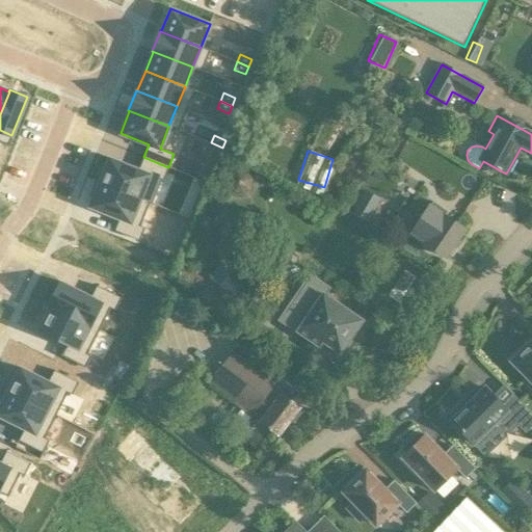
[(102,167),(97,181),(140,198),(150,175),(163,180),(168,167),(143,157),(138,169),(109,157),(105,168),(102,167)]
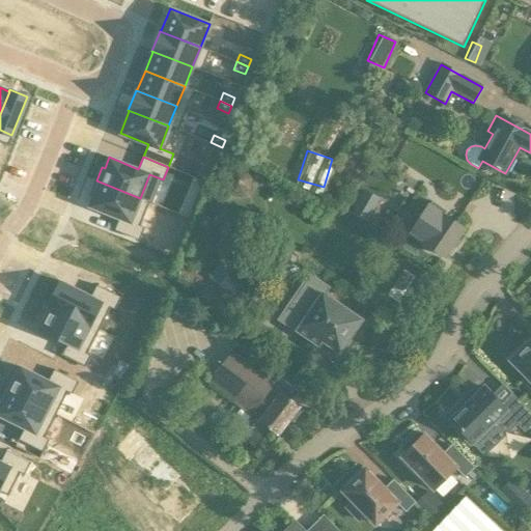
[(373,173),(351,214),(369,223),(391,184),(373,173)]
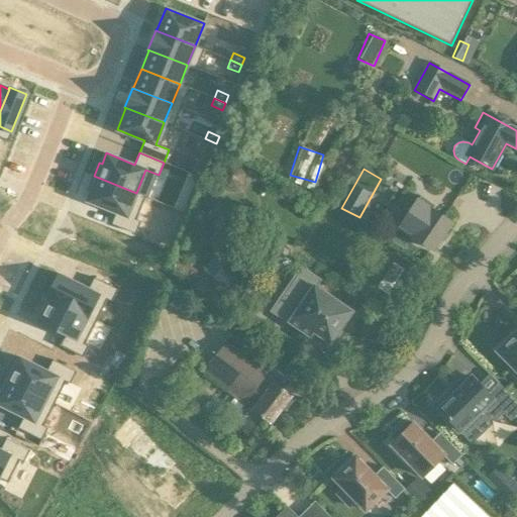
[(127,216),(136,193),(94,176),(88,189),(91,190),(87,200),(116,212),(111,224),(135,233),(140,221),(127,216)]
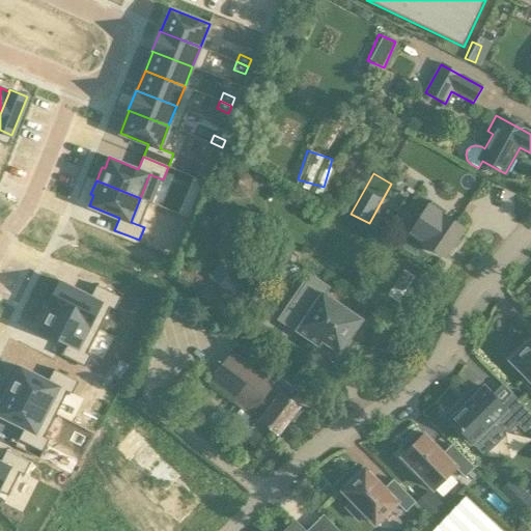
[(424,243),(423,244),(444,258),(463,229),(442,216),(436,225),(422,216),(410,233),(424,243)]
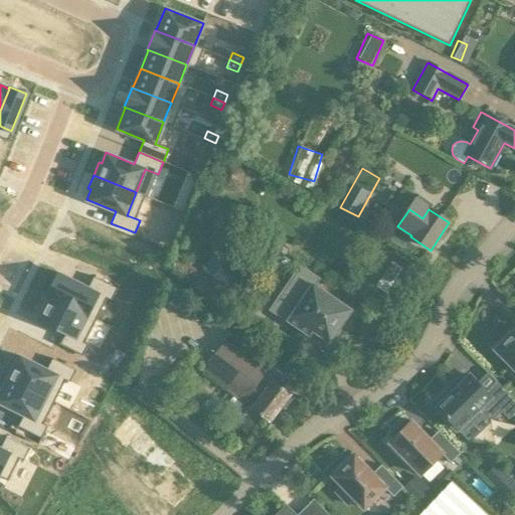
[(237,298),(251,276),(225,258),(211,280),(237,298)]
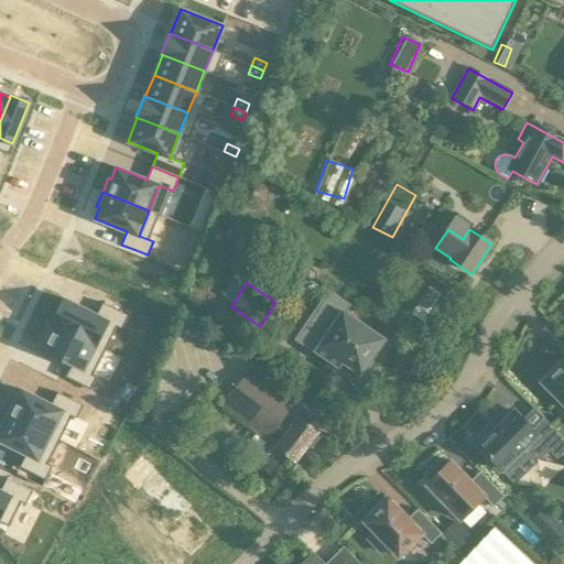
[(342,362),(360,375),(383,340),(342,313),(347,305),(328,293),(311,318),(321,325),(306,346),(338,368),(342,362)]
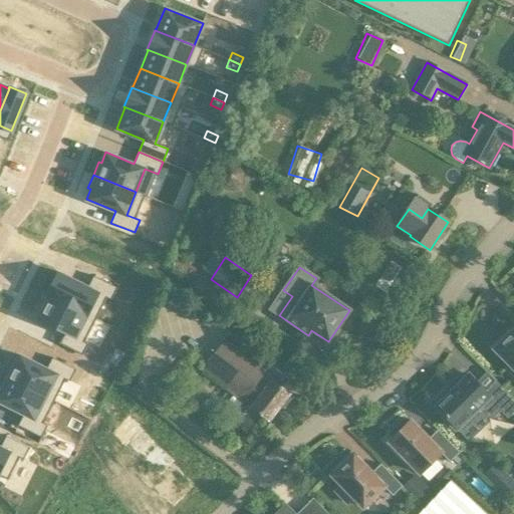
[(97,292),(110,298),(116,286),(93,275),(87,286),(57,271),(46,294),(48,295),(86,314),(97,292)]
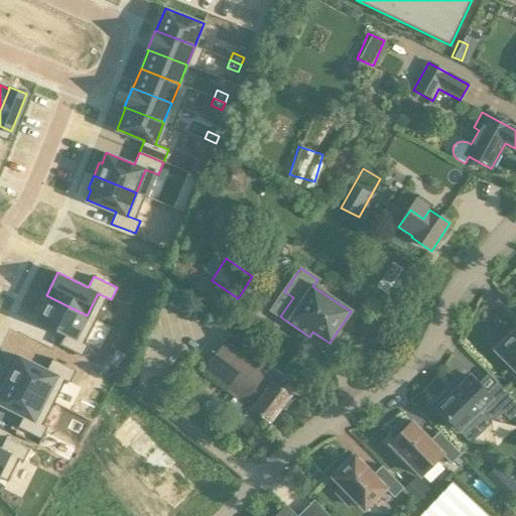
[(48,296),(37,318),(65,333),(58,344),(83,356),(89,344),(76,338),(87,315),(48,296)]
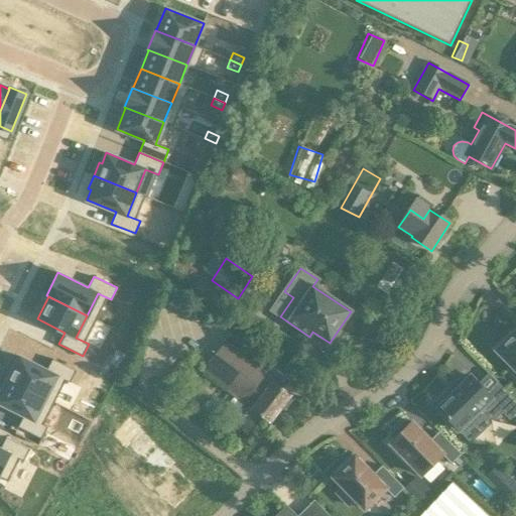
[(515,331),(496,352),(515,372),(514,375),(513,374),(512,375),(515,378),(515,331)]
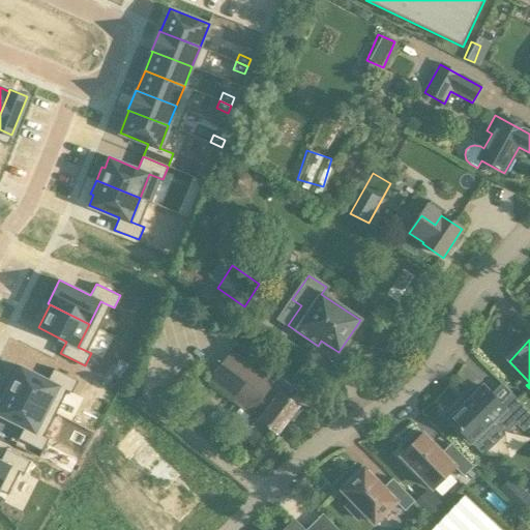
[(273,384),(232,351),(209,381),(251,413),(254,410),(262,416),(259,420),(278,435),(290,419),(293,421),(301,411),(298,409),(300,407),(292,401),(298,392),(278,377),(273,384)]
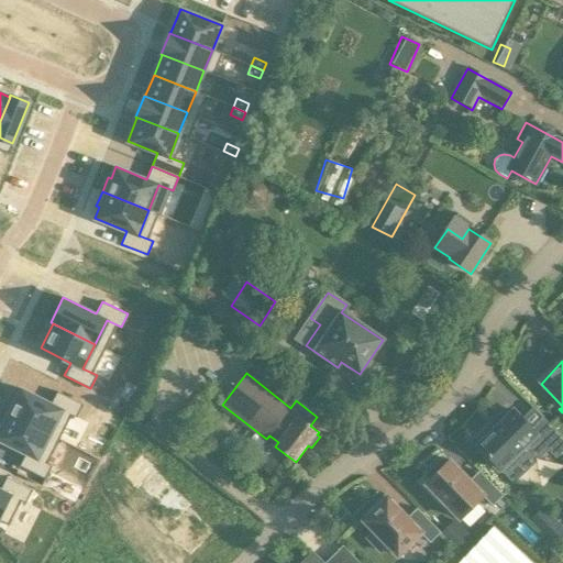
[(83,404),(57,390),(51,403),(21,387),(15,398),(12,397),(4,410),(50,433),(62,409),(76,416),(83,404)]
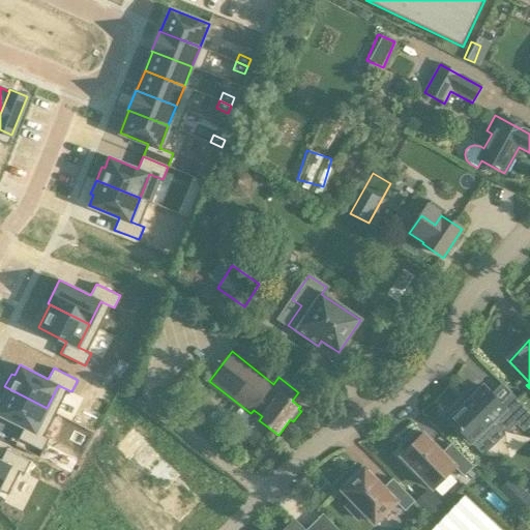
[(35,431),(47,408),(4,386),(0,395),(0,400),(1,401),(0,403),(0,412),(24,425),(19,437),(42,449),(49,437),(35,431)]
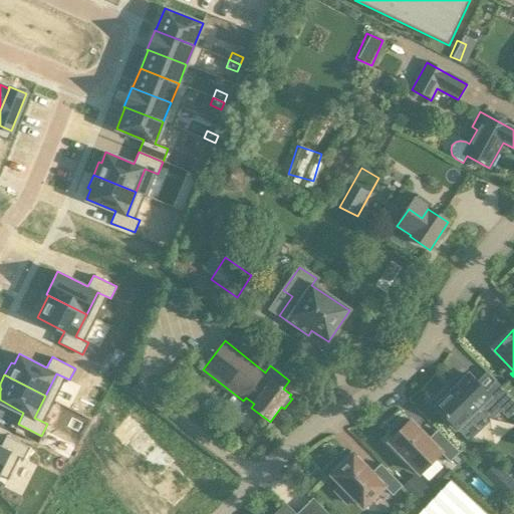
[(513,411),(513,401),(496,382),(485,393),(469,375),(451,393),(448,389),(435,402),(439,405),(436,407),(447,419),(445,421),(455,432),(458,429),(461,433),(473,422),(481,430),(500,411),(507,418),(513,411)]
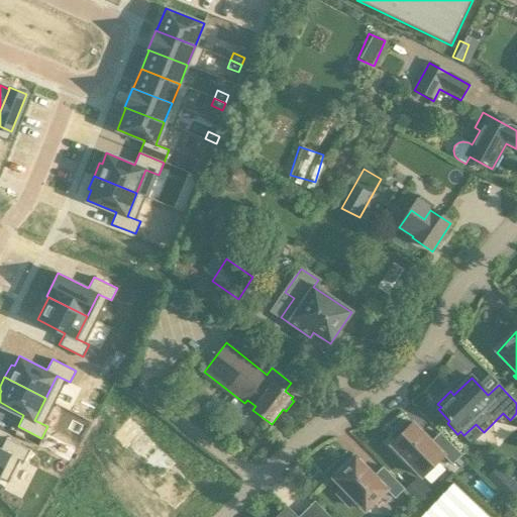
[(109,432),(131,456),(151,437),(145,431),(154,422),(138,405),(109,432)]
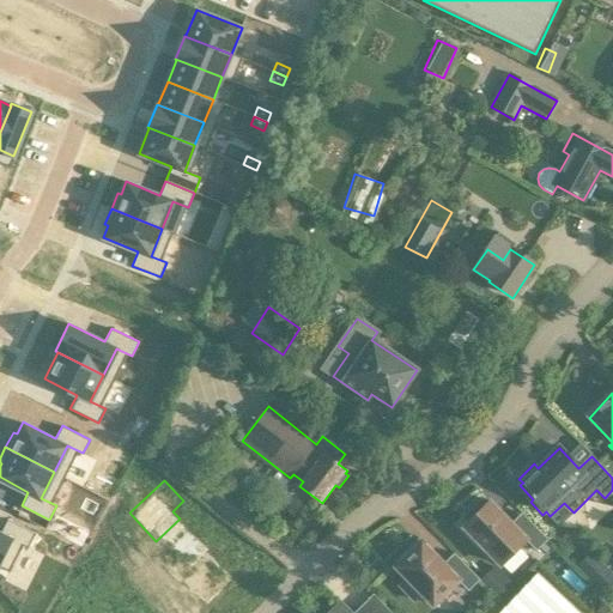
[(473,519),(463,528),(501,566),(526,542),(536,552),(547,541),(522,515),(511,525),(490,502),(485,505),(481,502),(469,514),(473,519)]
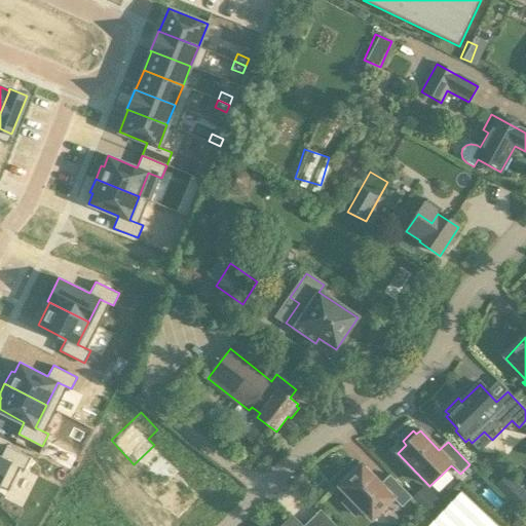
[(24,468),(30,456),(6,445),(0,455),(0,483),(10,462),(24,468)]
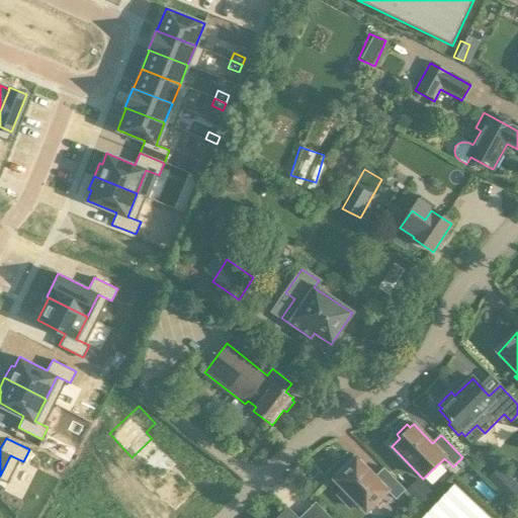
[(337,478),(334,480),(344,490),(337,497),(350,509),(356,503),(366,513),(387,492),(396,501),(405,492),(383,469),(375,478),(356,458),(354,460),(351,458),(334,476),(337,478)]
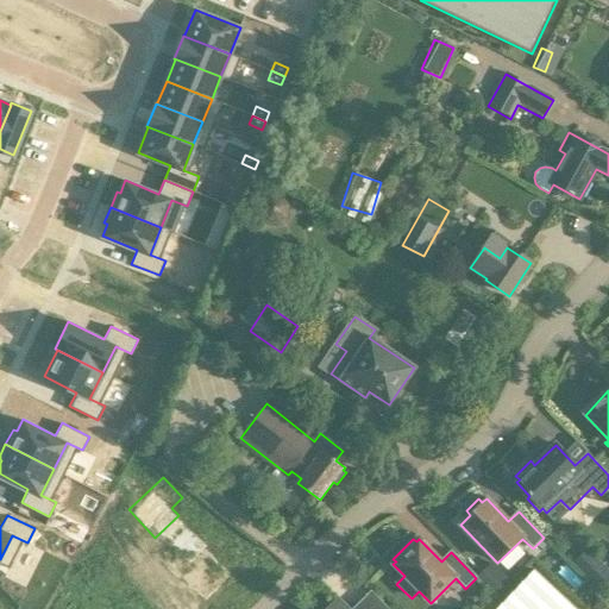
[(608,570),(597,558),(583,573),(601,592),(608,584),(608,570)]
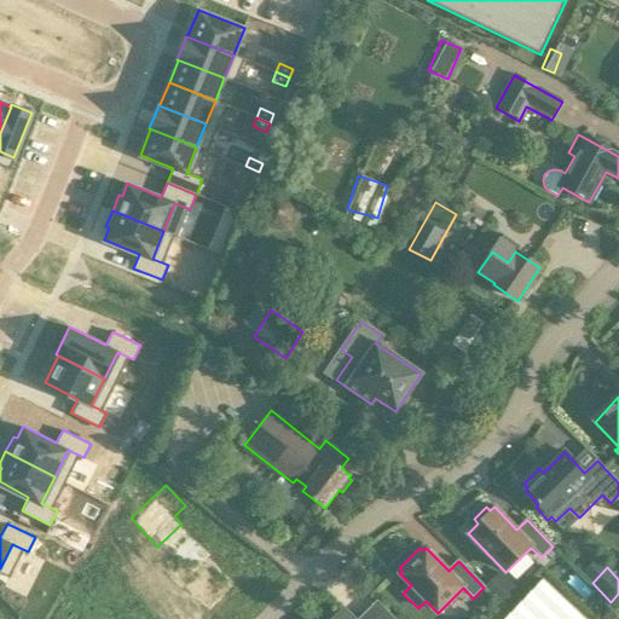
[(584,618),(542,579),(504,618),(584,618)]
